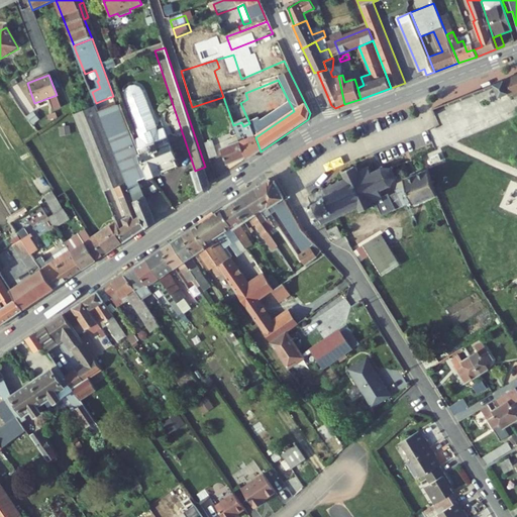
[(509,96),(510,98),(516,95),(516,77),(504,83),(509,96)]
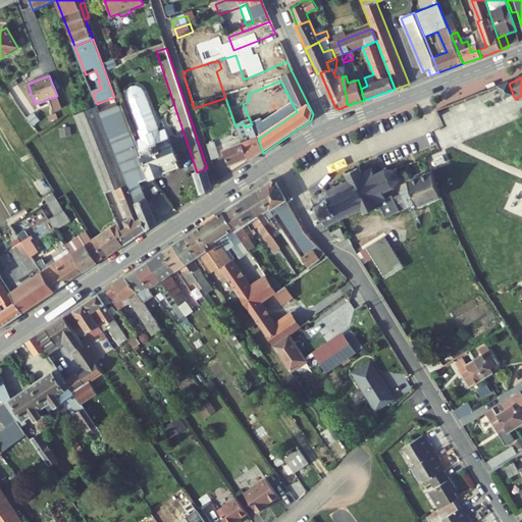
[(501,87),(506,100),(514,97),(509,84),(501,87)]
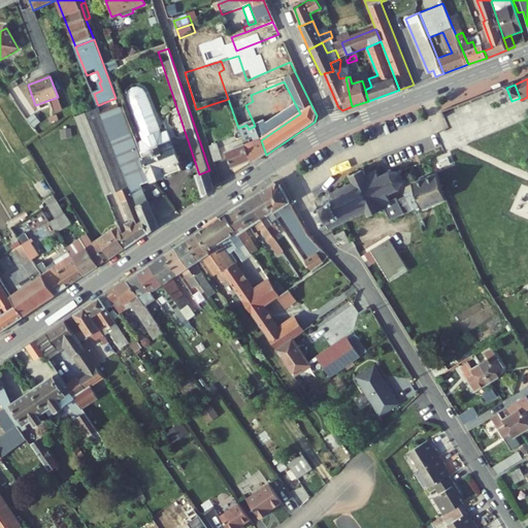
[(143,140),(137,142),(152,180),(182,170),(168,131),(163,133),(149,94),(146,92),(145,90),(143,89),(141,87),(138,87),(133,86),(129,91),(128,94),(128,97),(128,100),(129,103),(143,140)]
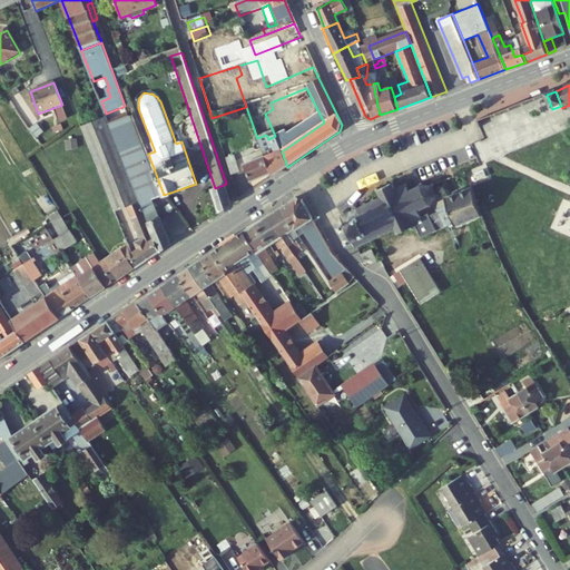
[(148,154),(133,114),(110,124),(148,223),(158,219),(151,199),(164,195),(148,154)]
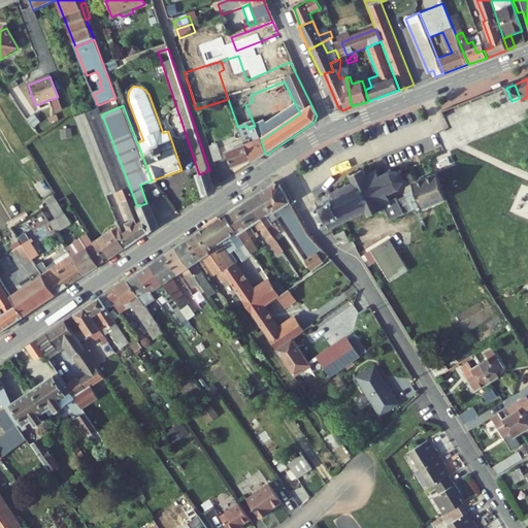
[(125,248),(147,232),(137,206),(102,114),(99,107),(74,117),(80,132),(104,196),(117,191),(128,222),(124,226),(125,232),(120,235),(125,248)]
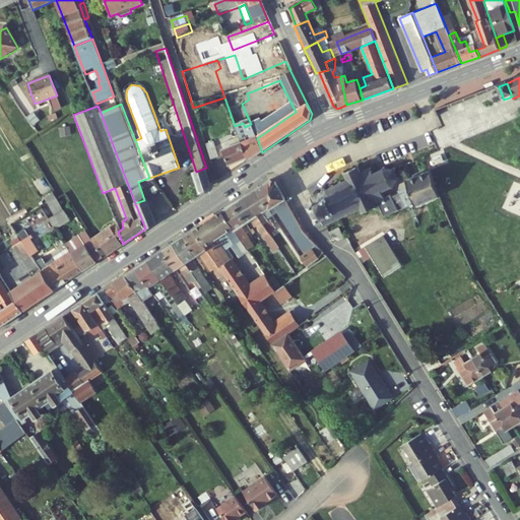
[(248,161),(262,152),(257,138),(251,124),(245,127),(243,123),(235,126),(241,144),(247,159),(248,161)]
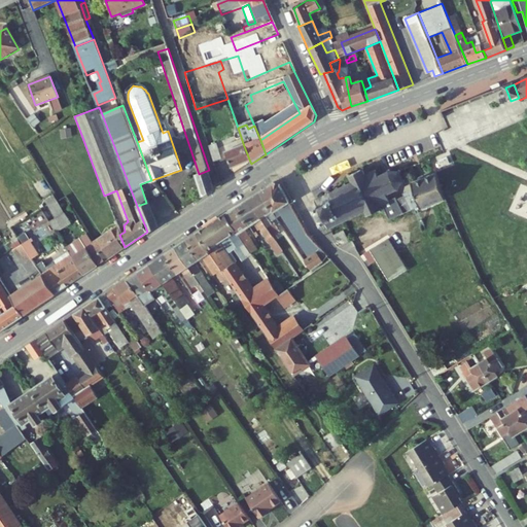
[(221,161),(216,144),(208,147),(213,163),(221,161)]
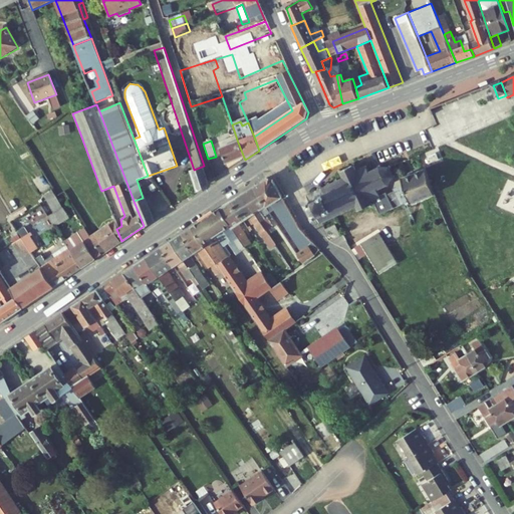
[(228,165),(244,158),(238,143),(222,150),(228,165)]
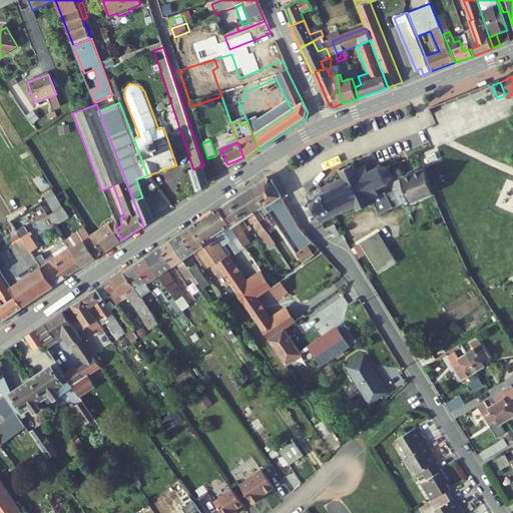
[(209,183),(203,165),(193,169),(199,189),(209,183)]
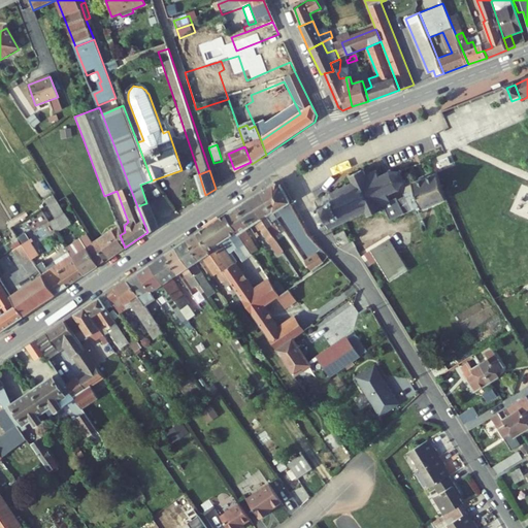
[(330,225),(332,230),(347,224),(348,227),(350,226),(349,222),(353,221),(354,223),(356,222),(355,220),(361,217),(362,220),(365,218),(364,215),(368,213),(370,216),(369,219),(371,220),(372,217),(385,212),(390,223),(408,215),(402,201),(399,196),(401,194),(403,195),(405,193),(403,191),(406,186),(409,187),(410,183),(407,182),(405,177),(406,175),(402,173),(402,176),(395,174),(395,171),(392,171),(392,175),(382,179),(380,175),(381,171),(377,170),(376,174),(369,177),(367,173),(368,171),(366,170),(365,173),(354,178),(351,176),(350,179),(353,180),(356,186),(351,188),(350,186),(345,187),(347,191),(341,193),(340,190),(336,192),(337,195),(332,197),(331,194),(328,196),(329,198),(319,203),(321,208),(318,210),(320,216),(322,215),(324,221),(323,222),(325,227),(330,225)]
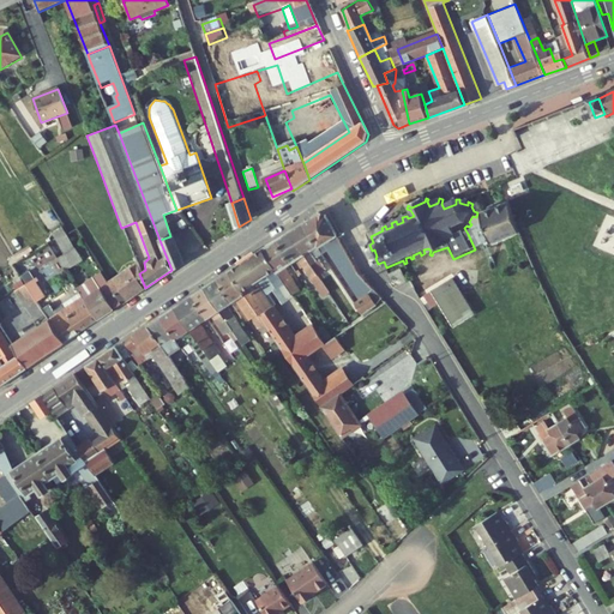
[(468,234),(475,250),(494,242),(495,245),(524,233),(512,203),(483,215),(487,223),(476,228),(476,230),(468,234)]
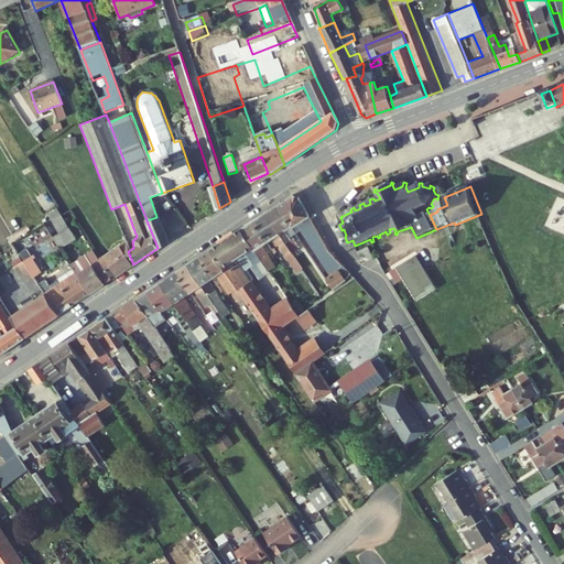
[(329,250),(299,198),(292,196),(277,206),(291,228),(296,235),(301,231),(331,275),(326,279),(333,290),(353,277),(329,250)]
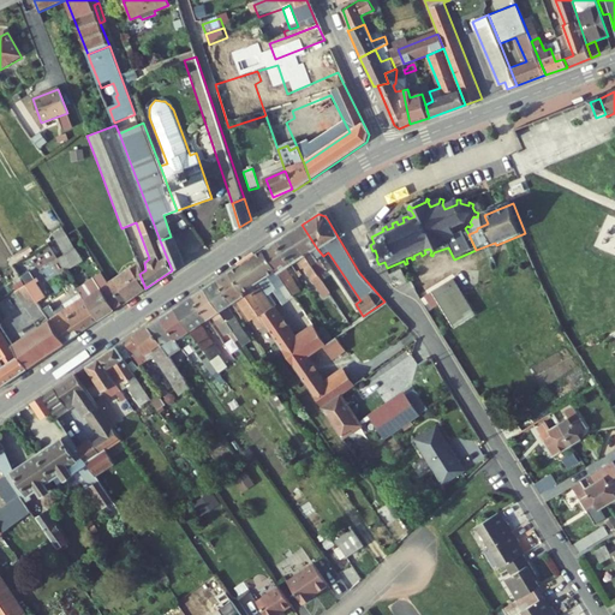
[(312,251),(317,249),(302,225),(290,233),(316,273),(320,279),(328,274),(312,251)]
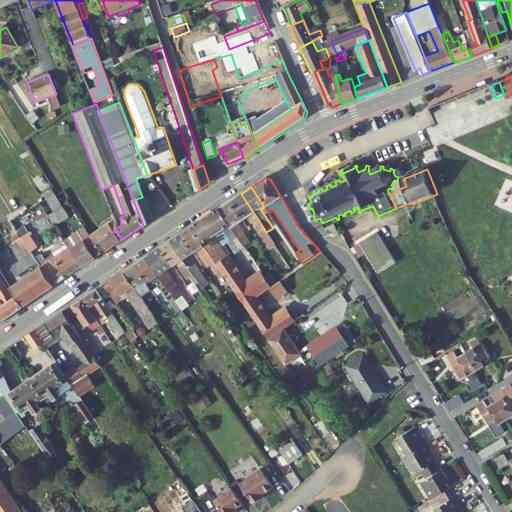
[(44,193),(52,209),(61,204),(53,188),(44,193)]
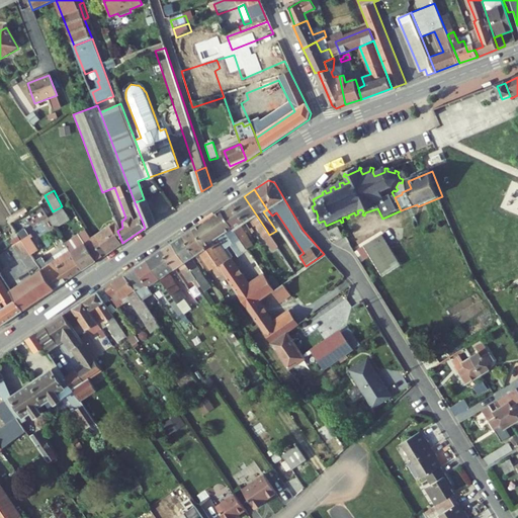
[(262,233),(266,230),(244,196),(234,203),(247,224),(253,220),(262,233)]
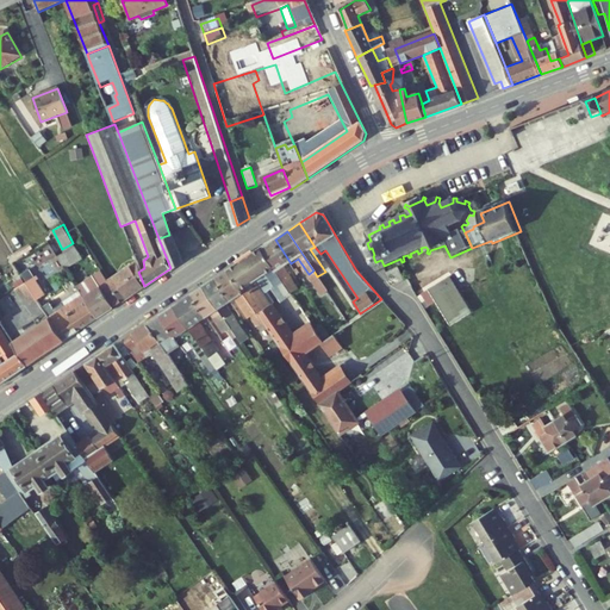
[(172,234),(169,235),(159,238),(170,268),(181,261),(172,234)]
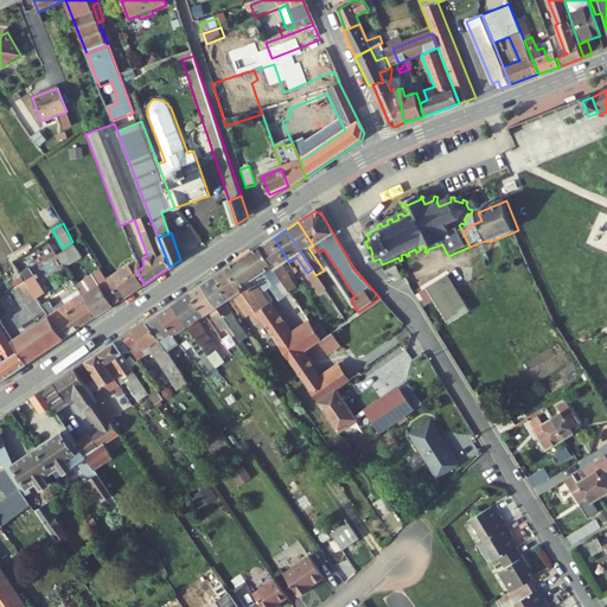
[(285,264),(289,262),(274,238),(261,247),(274,266),(288,287),(296,281),(285,264)]
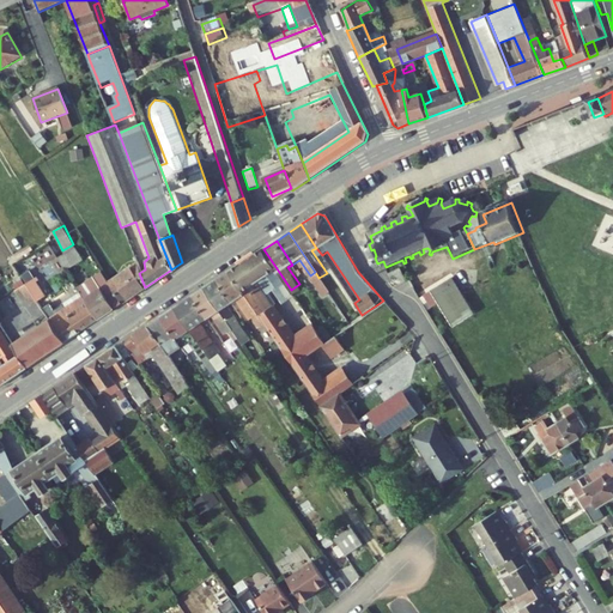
[(79,259),(72,246),(56,255),(64,268),(79,259)]
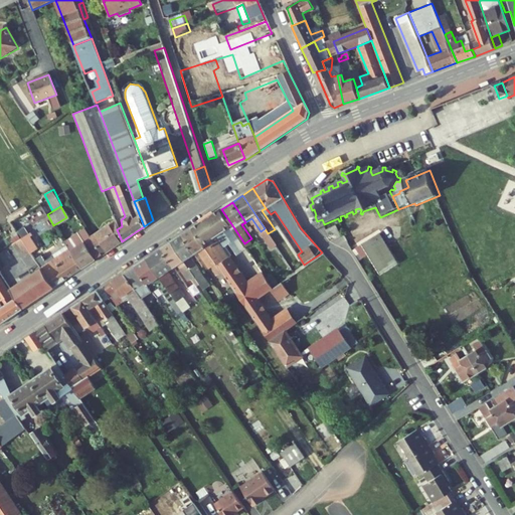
[(225,230),(232,225),(221,209),(193,227),(218,264),(271,340),(285,330),(277,318),(273,321),(259,300),(275,289),(264,273),(247,284),(223,247),(232,241),(225,230)]
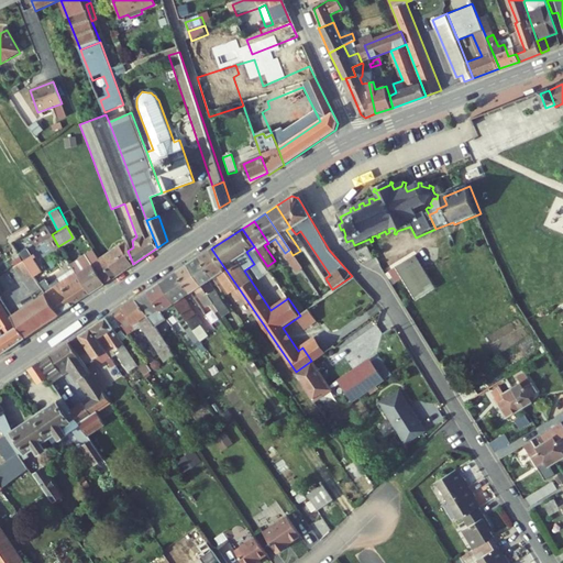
[(354,245),(363,266),(378,260),(371,242),(370,239),(354,245)]
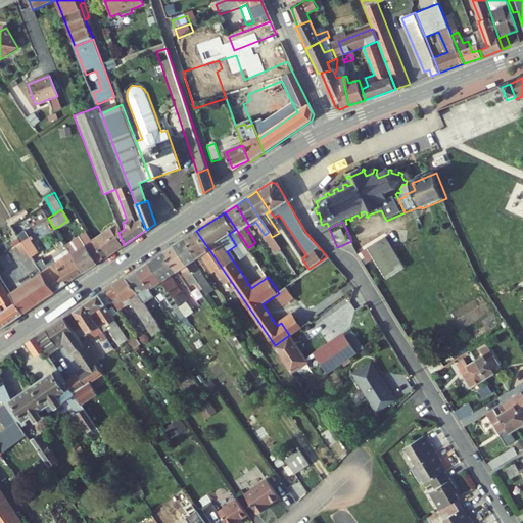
[(123,246),(124,245),(119,233),(115,226),(111,229),(123,246)]
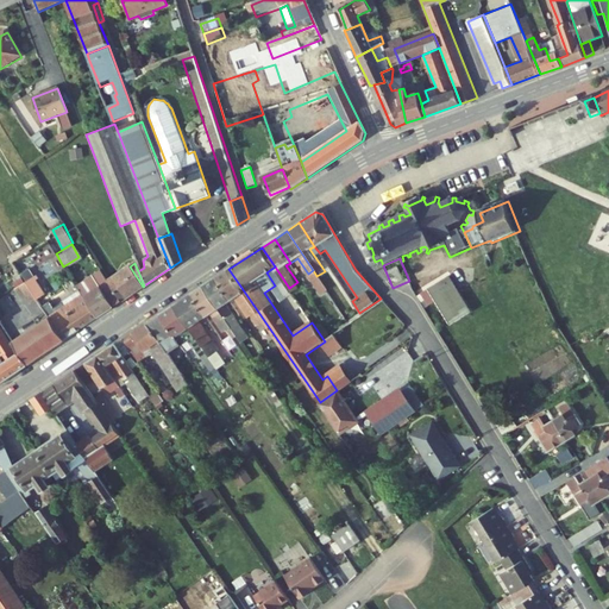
[(126,297),(143,287),(130,267),(114,277),(126,297)]
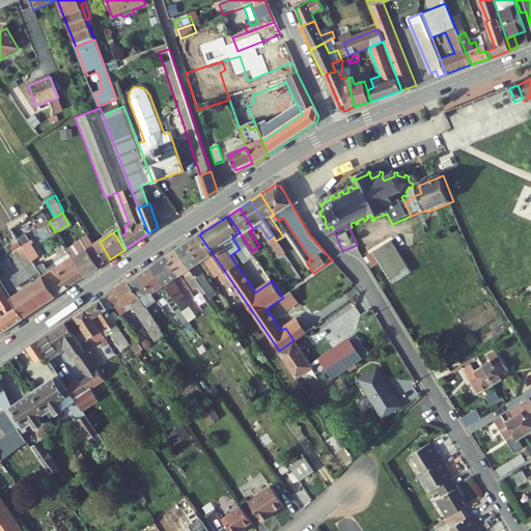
[(220,275),(225,272),(199,234),(187,242),(200,261),(208,257),(220,275)]
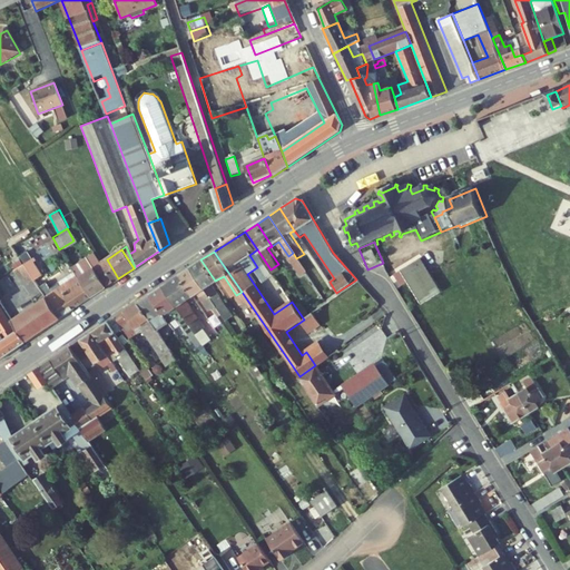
[(104,288),(111,283),(100,264),(94,254),(86,259),(87,261),(104,288)]
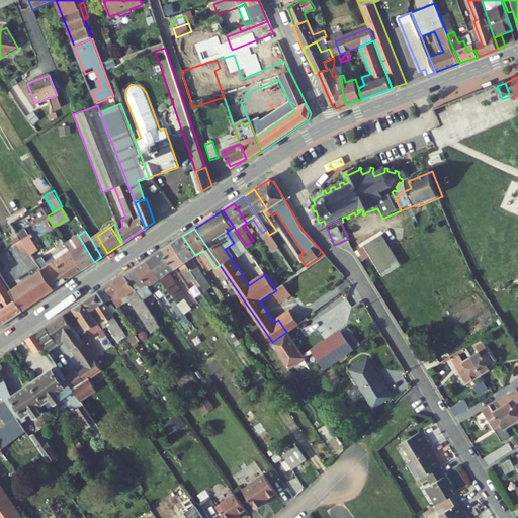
[(33,236),(23,242),(30,253),(32,257),(38,253),(31,241),(34,238),(33,236)]
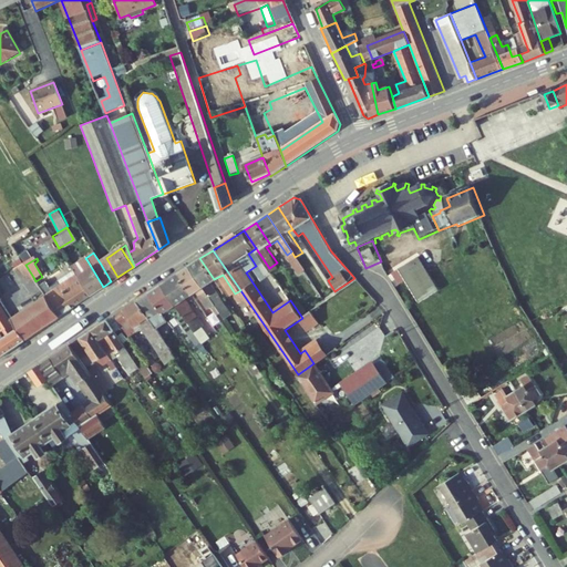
[(111,281),(117,277),(106,258),(100,263),(111,281)]
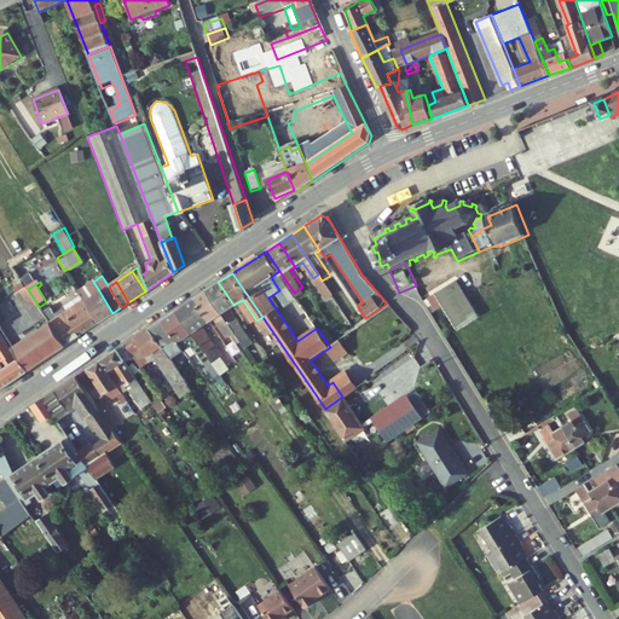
[(230,307),(233,305),(218,282),(207,289),(242,340),(246,346),(253,341),(230,307)]
